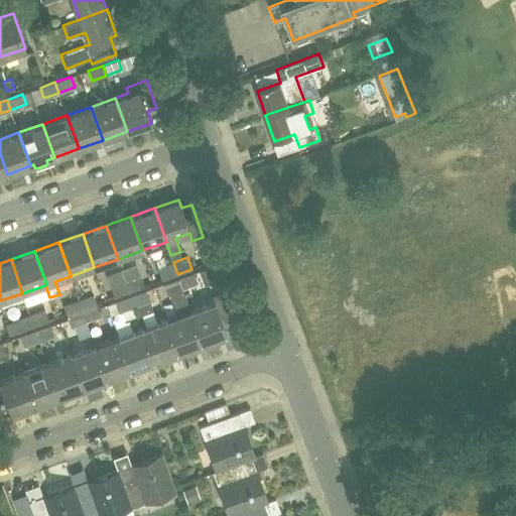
[(177,274),(173,262),(157,268),(161,280),(177,274)]
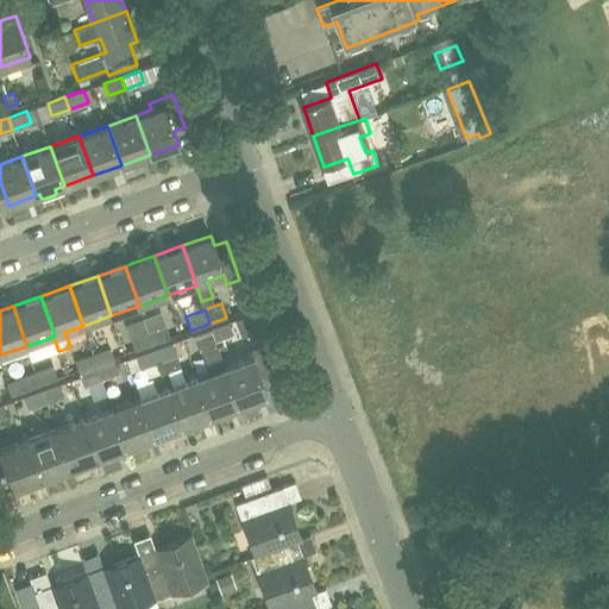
[(227,321),(211,327),(217,341),(233,336),(227,321)]
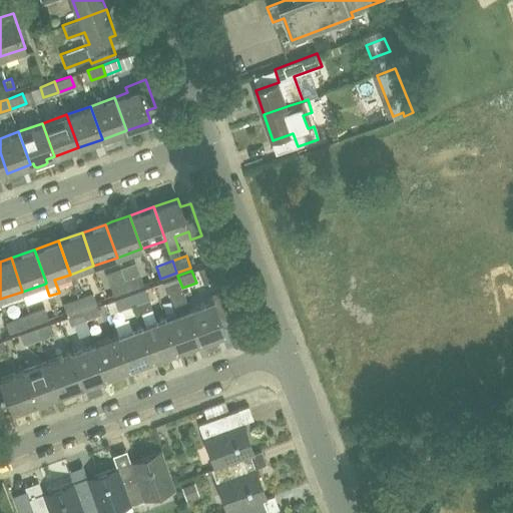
[(139,273),(125,278),(129,290),(143,285),(139,273)]
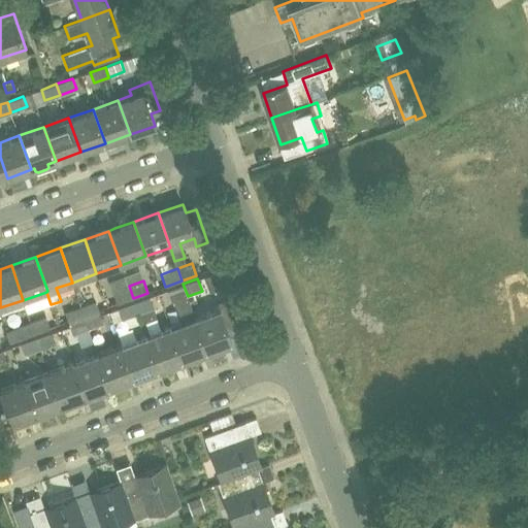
[(183,284),(183,285),(167,291),(171,301),(173,300),(182,323),(171,327),(184,361),(207,352),(195,318),(187,296),(188,296),(183,284)]
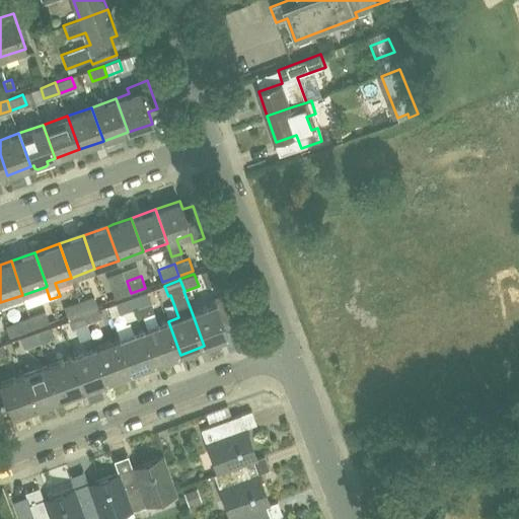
[(127,281),(113,286),(110,287),(115,299),(131,293),(127,281)]
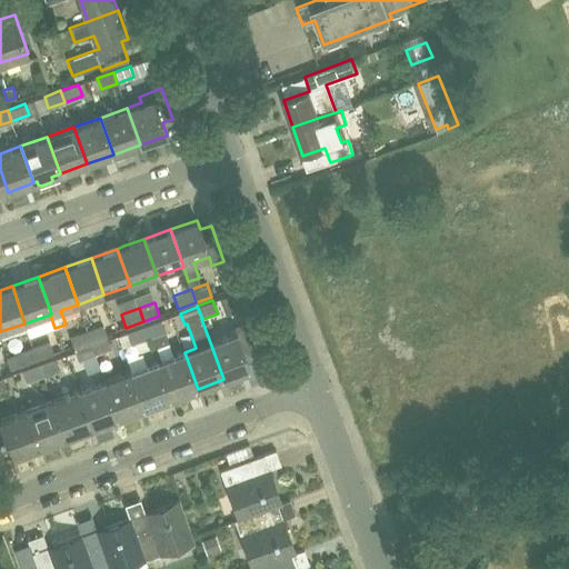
[(145,325),(150,338),(166,332),(160,319),(145,325)]
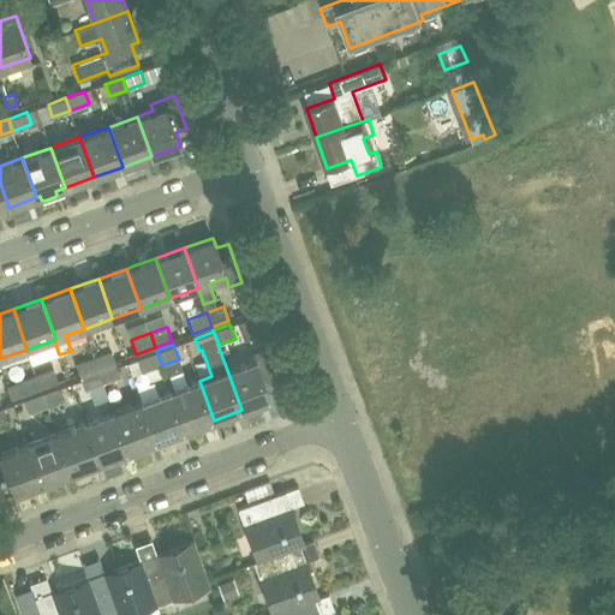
[(278,381),(266,348),(254,353),(256,359),(227,370),(242,410),(270,399),(266,386),(278,381)]
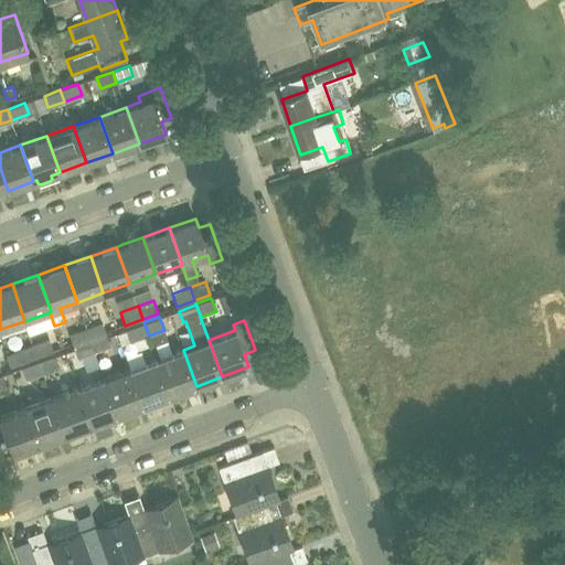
[(102,322),(86,328),(91,340),(106,334),(102,322)]
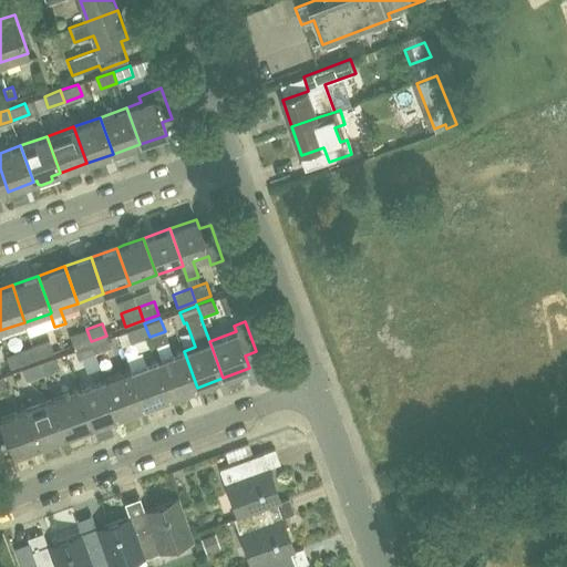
[(150,337),(144,323),(126,330),(132,343),(150,337)]
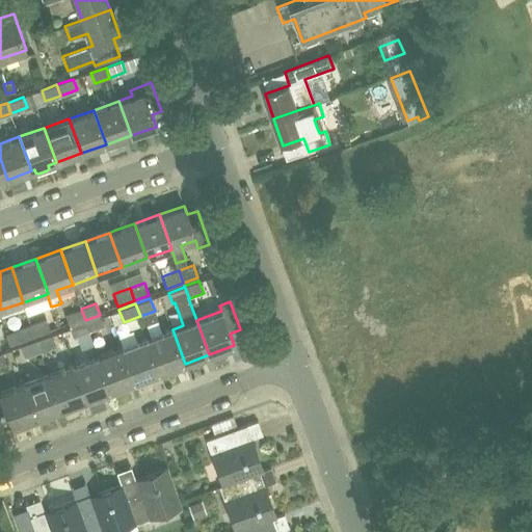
[(85,320),(81,309),(64,315),(69,326),(85,320)]
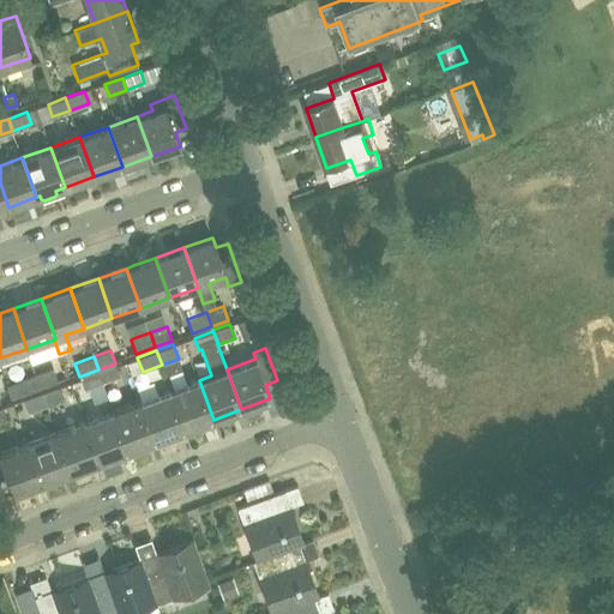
[(121,377),(115,363),(98,369),(103,383),(121,377)]
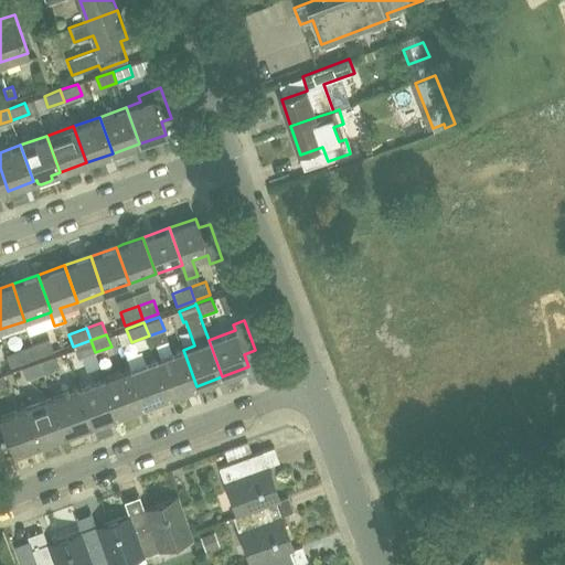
[(33,344),(38,358),(53,352),(49,339),(33,344)]
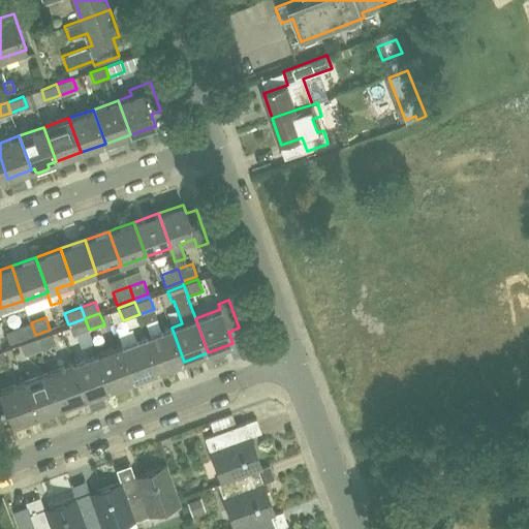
[(89,330),(85,318),(68,324),(72,336),(89,330)]
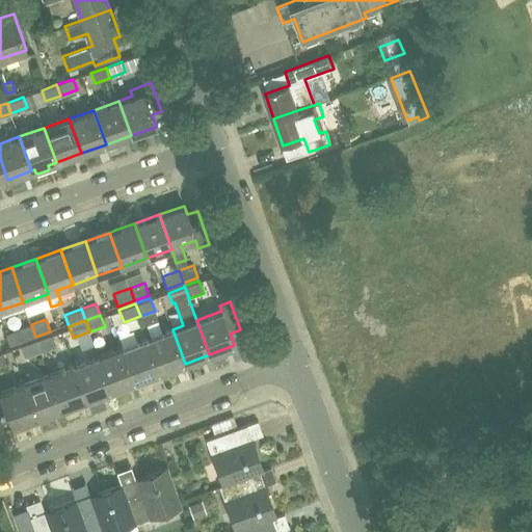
[(35,337),(31,324),(15,330),(19,343),(35,337)]
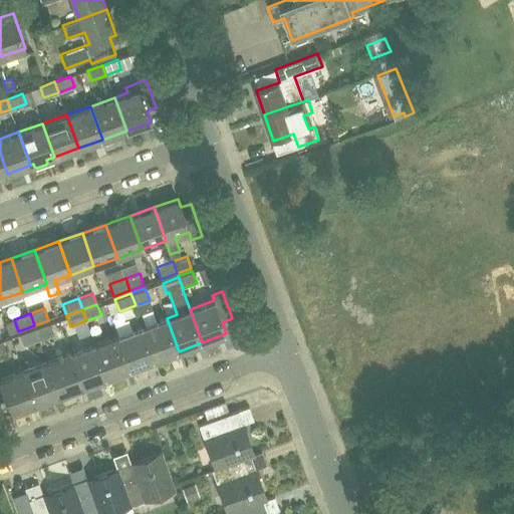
[(167,318),(143,327),(155,359),(179,351),(167,318)]
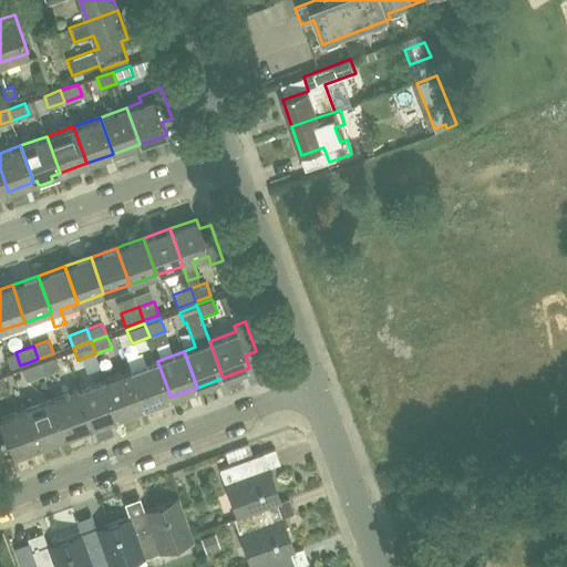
[(54,357),(39,362),(43,374),(59,369),(54,357)]
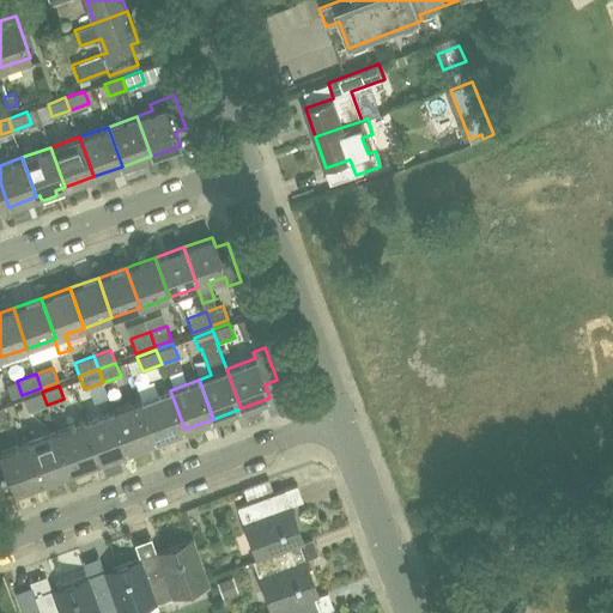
[(87,395),(93,414),(110,410),(104,390),(87,395)]
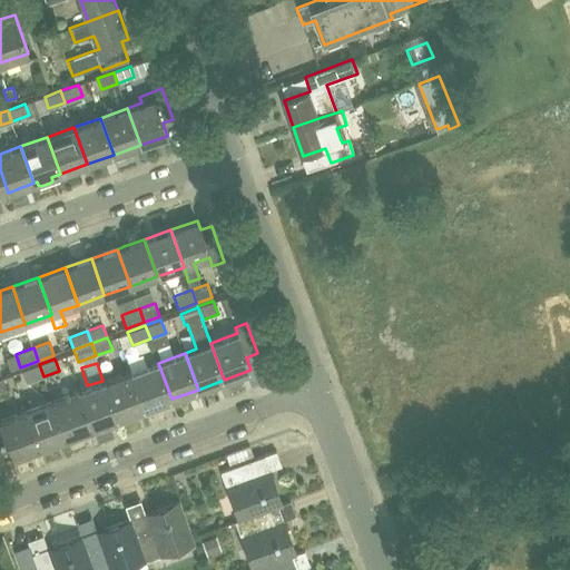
[(158,363),(131,372),(145,409),(172,399),(158,363)]
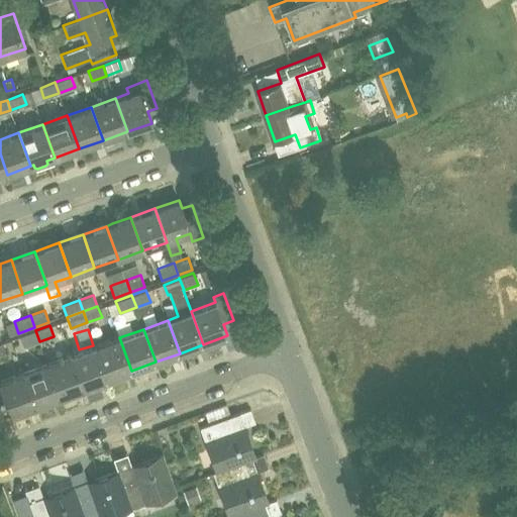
[(39,341),(35,330),(20,335),(24,347),(39,341)]
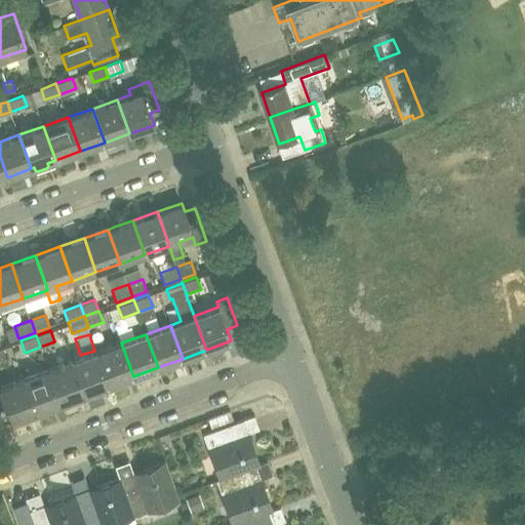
[(121,342),(97,352),(110,386),(133,376),(121,342)]
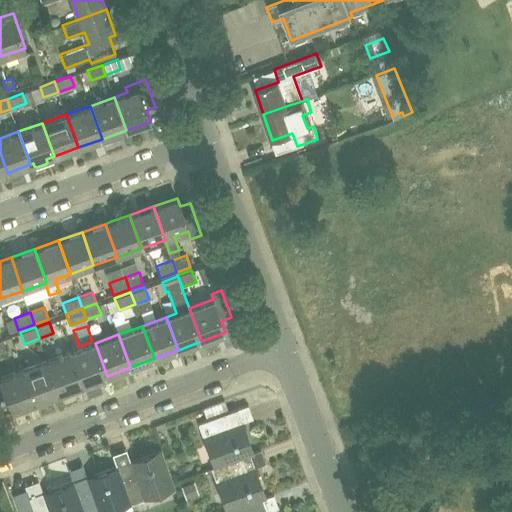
[(95,343),(71,352),(83,385),(107,376),(95,343)]
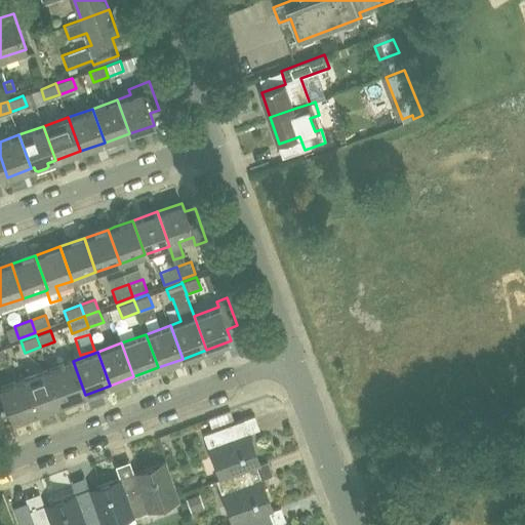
[(73,361),(48,370),(61,403),(85,395),(73,361)]
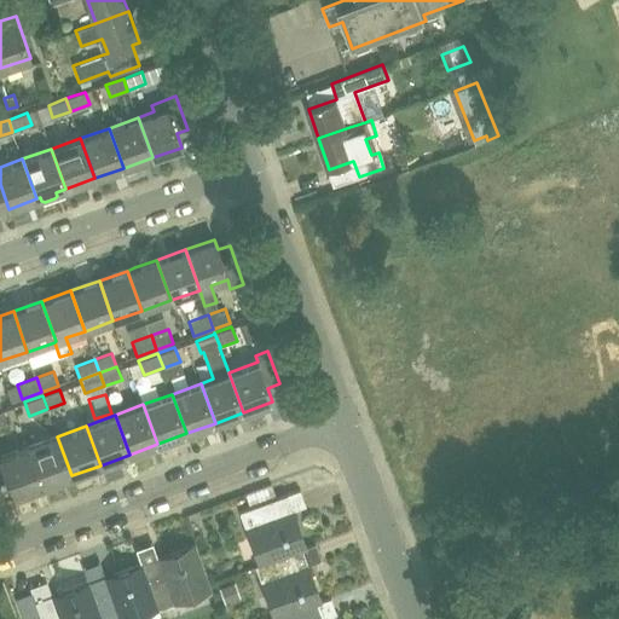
[(71,475),(57,437),(29,446),(42,486),(71,475)]
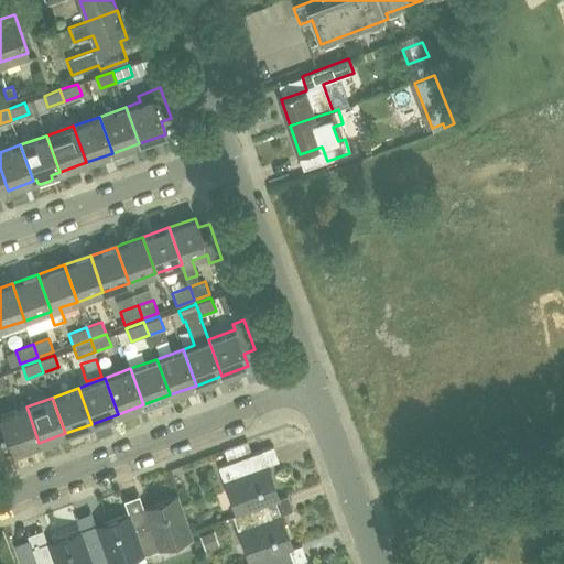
[(39,443),(26,407),(0,416),(0,421),(11,453),(39,443)]
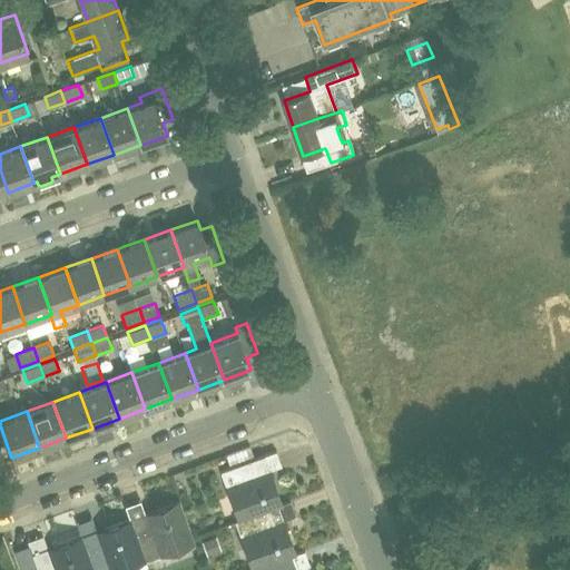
[(248,445),(225,455),(231,468),(220,471),(231,497),(238,520),(246,518),(279,505),(267,471),(282,467),(276,451),(254,459),(248,445)]
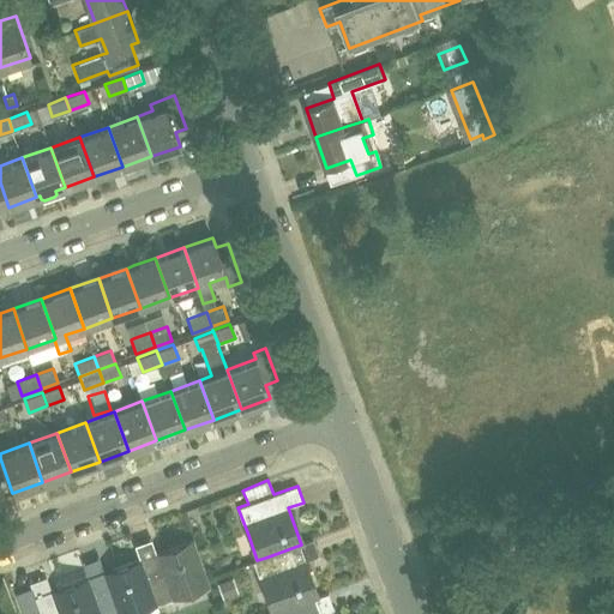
[(140,558),(142,560),(155,599),(157,605),(210,585),(194,541),(157,554),(152,539),(136,545),(140,558)]
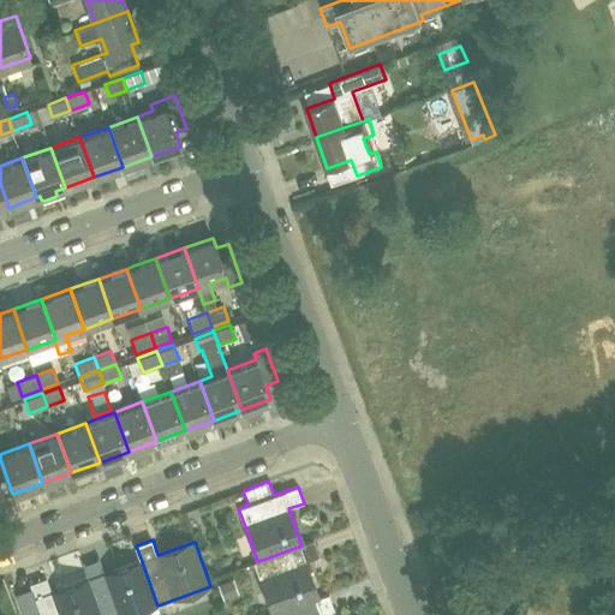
[(266,559),(257,561),(254,562),(263,590),(273,614),(317,598),(304,562),(318,557),(312,541),(302,545),(266,559)]
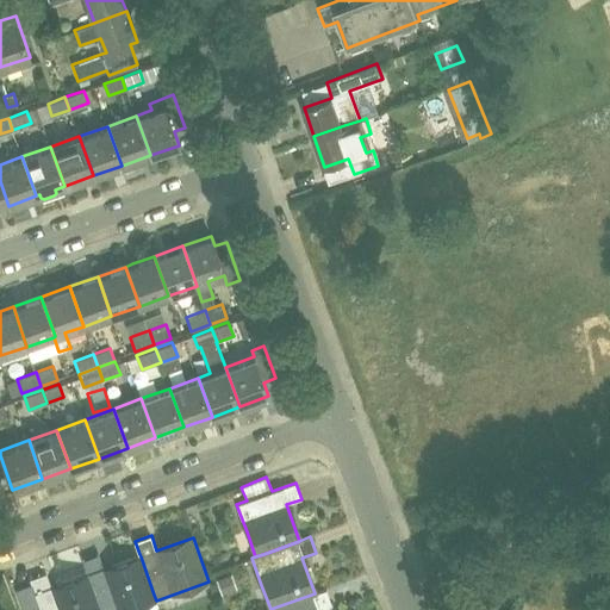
[(82,560),(88,576),(100,609),(129,609),(156,601),(154,595),(141,556),(105,570),(99,554),(82,560)]
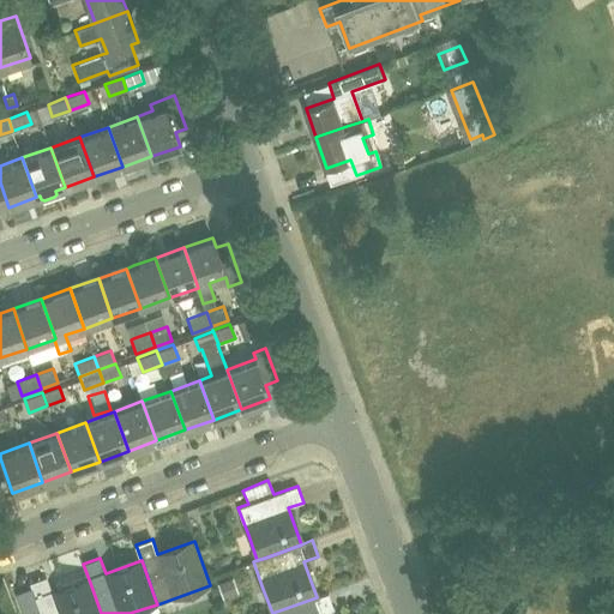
[(101,613),(89,579),(53,593),(47,577),(30,583),(41,613),(101,613)]
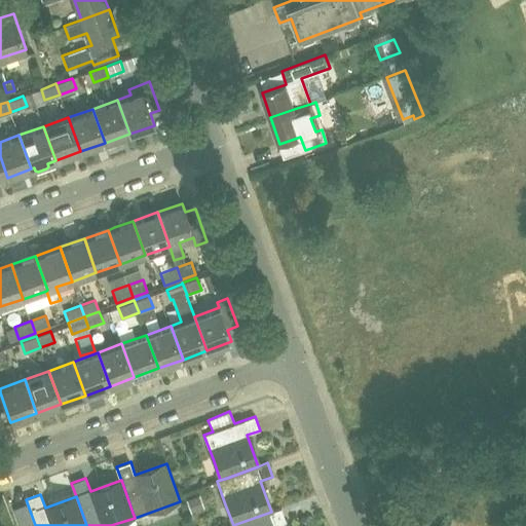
[(271,512),(233,525),(231,525),(275,525),(287,522),(282,509),(271,512)]
